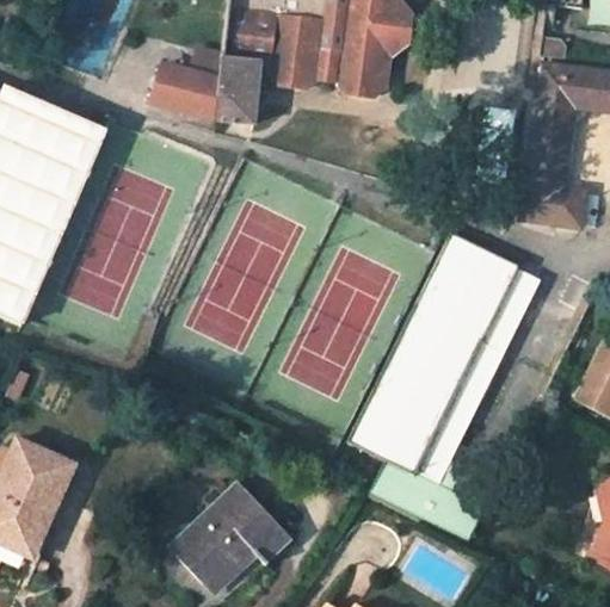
[(319,76),(337,79),(349,92),(375,94),(389,84),(393,54),(412,39),(416,10),(406,0),(230,0),(226,56),(225,78),(221,116),(256,121),(263,61),(271,62),(271,72),(278,81),(309,86),(319,76)]
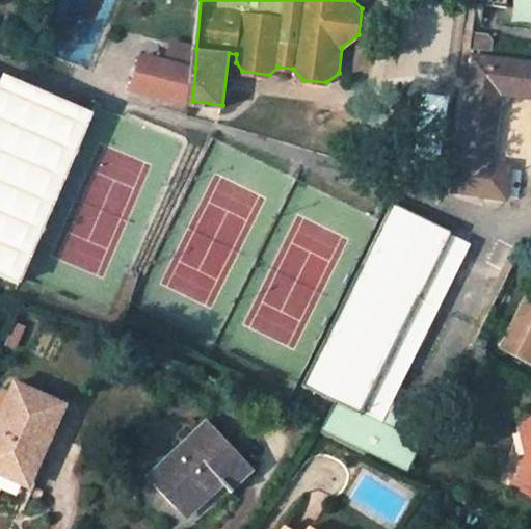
[(477,0),(470,47),(493,50),(494,38),(489,32),(481,30),(486,3),(508,6),(509,0),(477,0)]
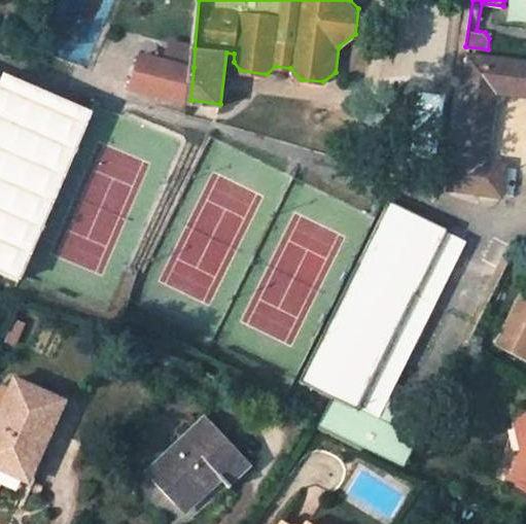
[(450,185),(501,194),(501,193),(515,194),(518,167),(504,165),(504,163),(486,161),(495,89),(525,92),(525,61),(470,53),(450,185)]
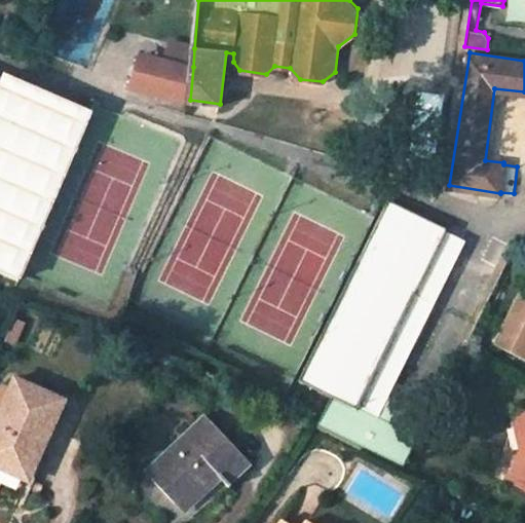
[(142,54),(133,83),(190,100),(193,67),(142,54)]
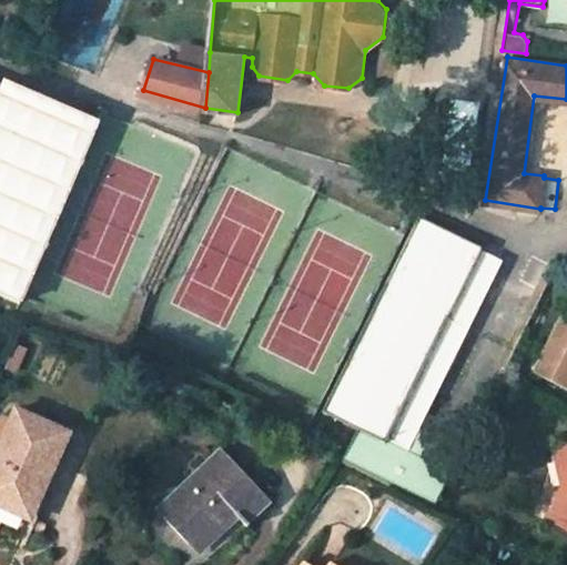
[(0,291),(17,299),(95,118),(3,78),(0,86),(0,291)]
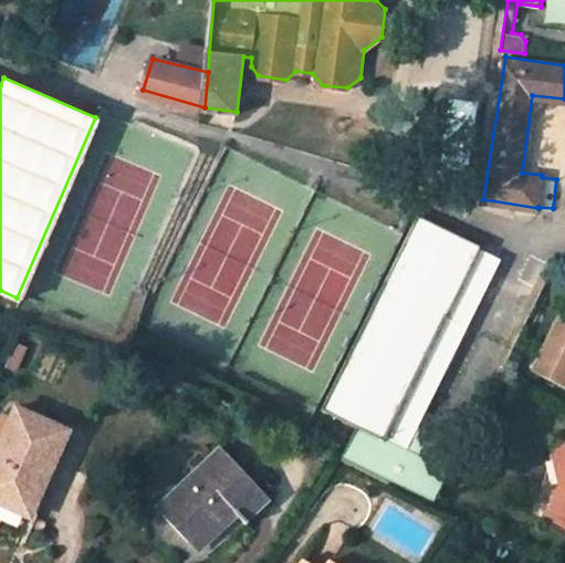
[(421,216),(325,407),(384,436),(386,433),(409,445),(468,324),(491,275),(500,258),(480,248),(481,246),(421,216)]
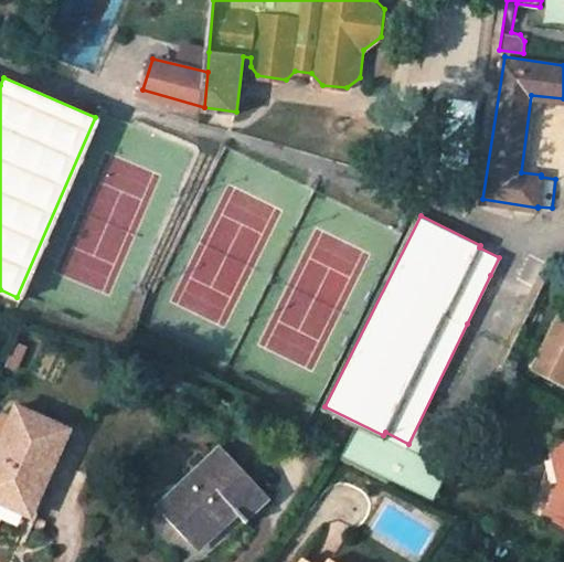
[(563,314),(562,313),(533,367),(563,382),(563,314)]
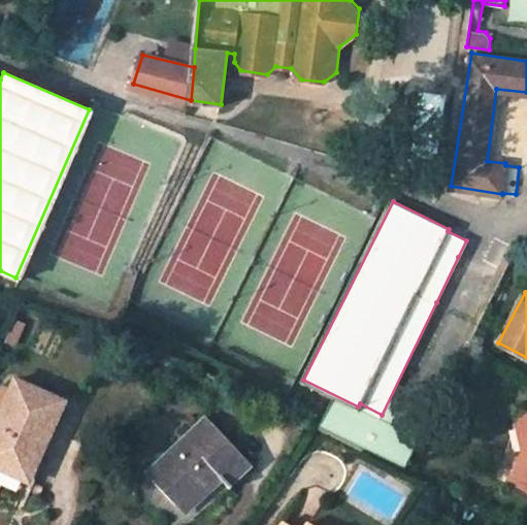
[(65,400),(17,376),(0,413),(0,479),(25,491),(20,502),(25,505),(35,482),(29,480),(65,400)]
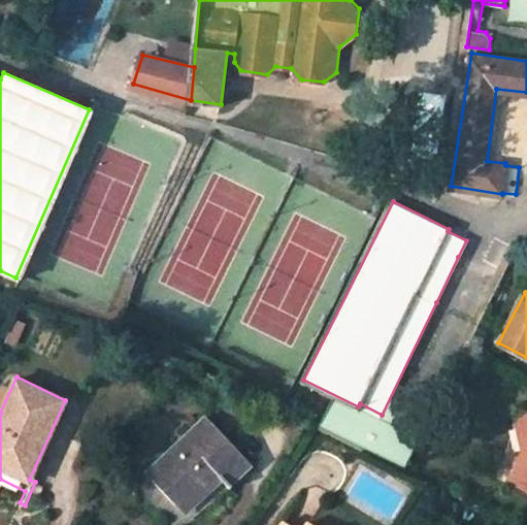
[(525,450),(509,480),(526,488),(526,411),(519,424),(525,450)]
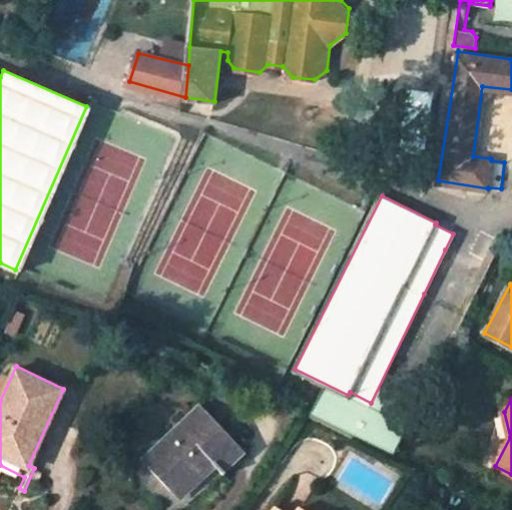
[(241,450),(199,406),(145,457),(181,494),(207,469),(211,472),(217,465),(221,470),(241,450)]
